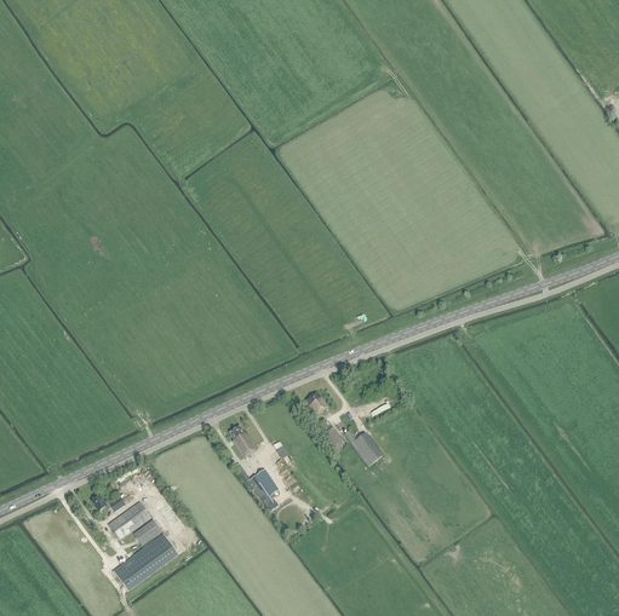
[(307,404),(315,414),(327,404),(316,390),(304,397),(308,403),(307,404)]
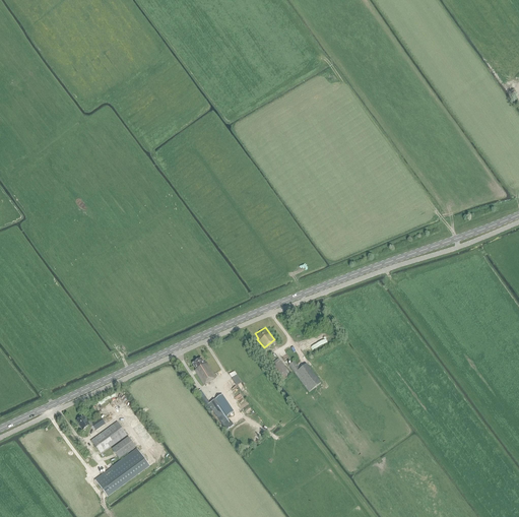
[(274,356),(270,351),(268,353),(264,348),(260,351),(267,361),(274,356)]
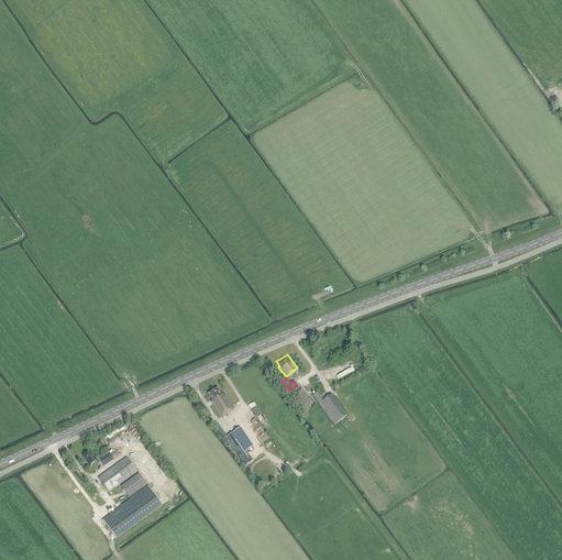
[(220,390),(217,385),(207,391),(211,397),(209,398),(220,415),(232,406),(221,388),(220,390)]
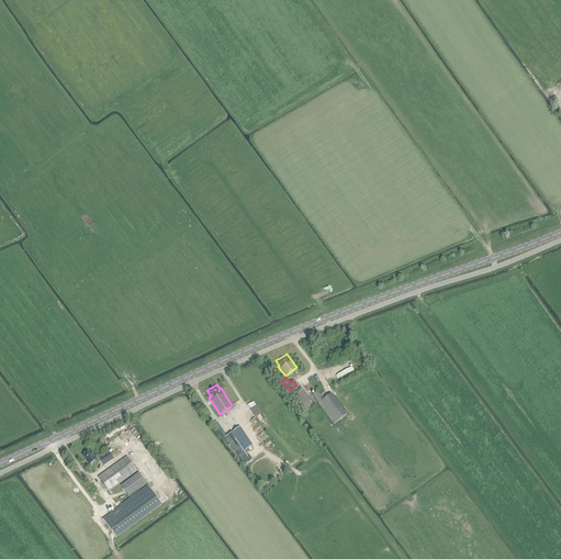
[(294,389),(298,392),(292,397),(303,410),(313,402),(307,395),(300,386),(294,389)]
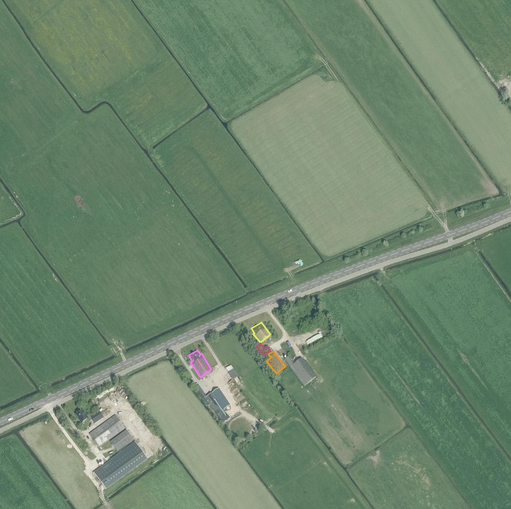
[(313,375),(300,356),(293,361),(288,353),(283,357),(302,383),(313,375)]
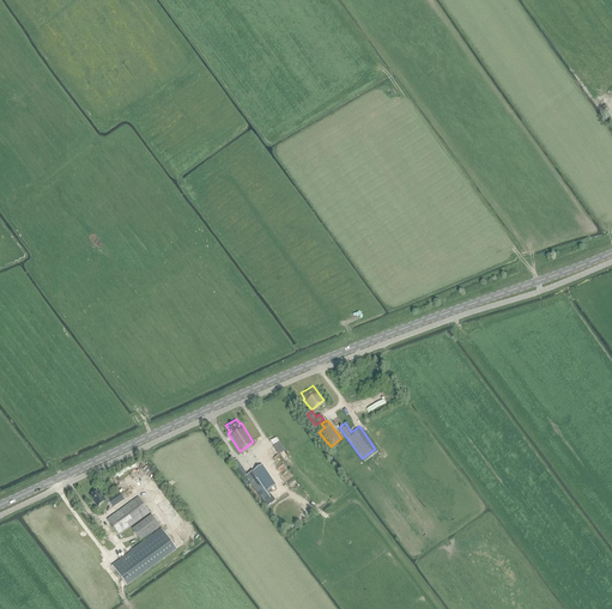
[(268,437),(277,451),(283,446),(276,433),(268,437)]
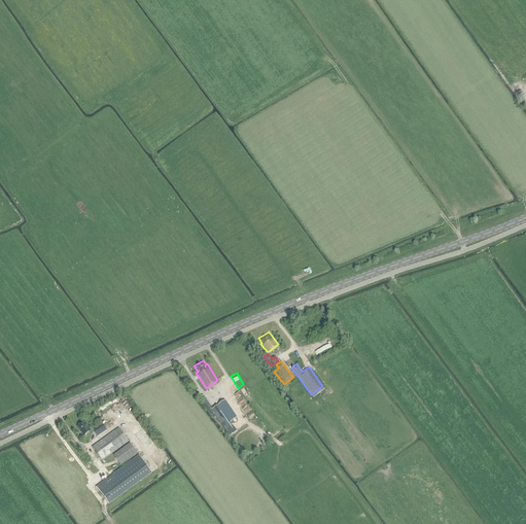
[(199,395),(203,402),(208,409),(212,416),(215,414),(225,430),(233,425),(229,419),(236,415),(224,397),(217,403),(217,402),(210,407),(210,405),(203,393),(199,395)]
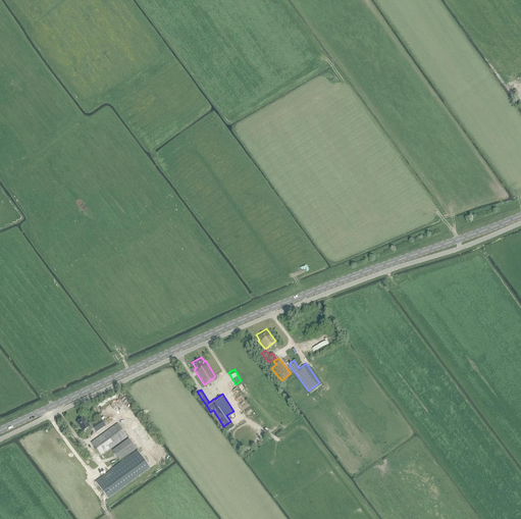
[(87,422),(83,415),(75,420),(80,425),(79,425),(82,429),(89,424),(90,427),(92,425),(91,424),(92,423),(89,420),(87,422)]
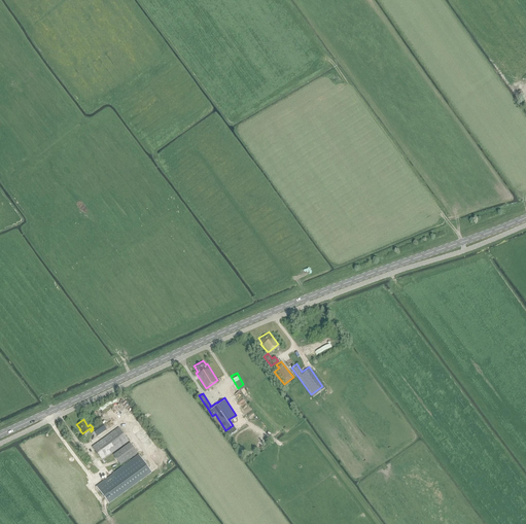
[(92,428),(93,429),(96,433),(105,427),(101,421),(93,427),(92,428)]
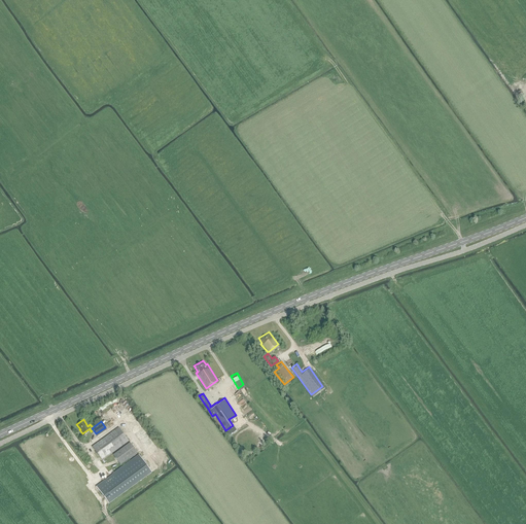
[(101,458),(128,439),(117,425),(91,444),(101,458)]
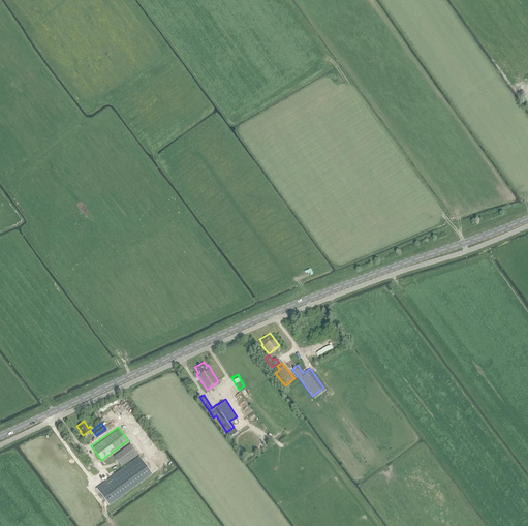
[(234,427),(226,432),(229,435),(237,431),(234,427)]
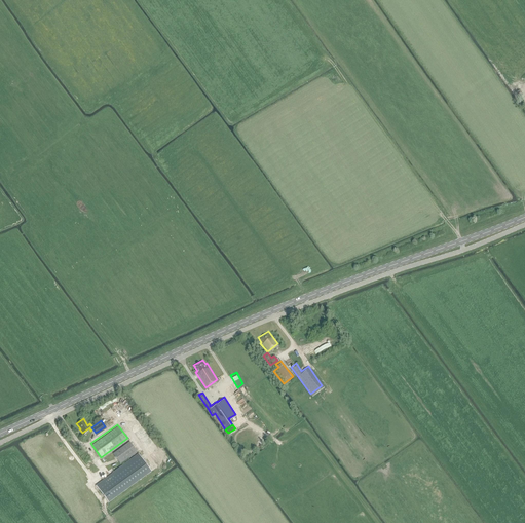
[(119,461),(136,450),(128,440),(112,452),(119,461)]
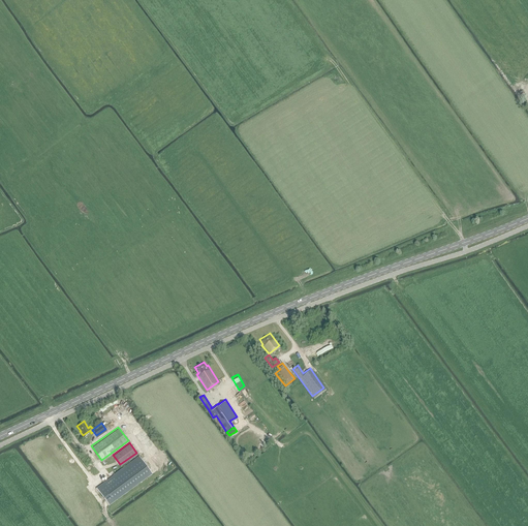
[(138,455),(96,486),(107,502),(151,471),(138,455)]
